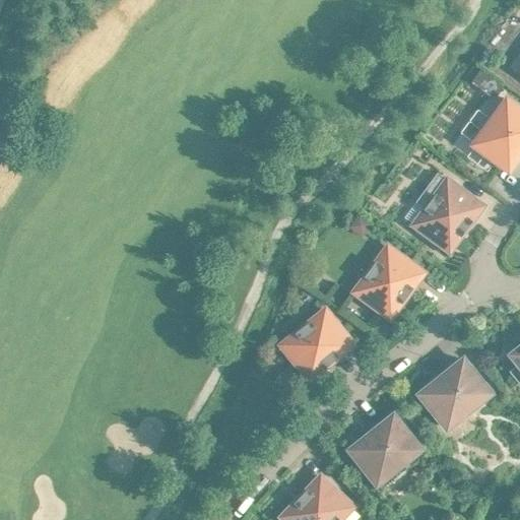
[(519,106),(501,92),(463,143),(508,176),(519,159),(519,106)]
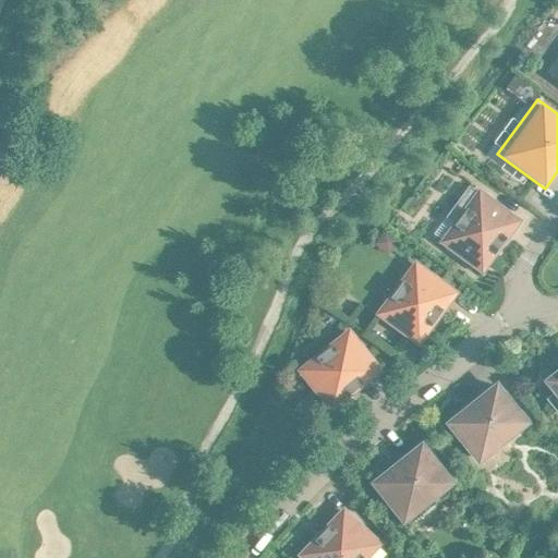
[(477,187),(475,191),(469,185),(445,217),(452,222),(437,242),(482,275),(522,220),(477,187)]
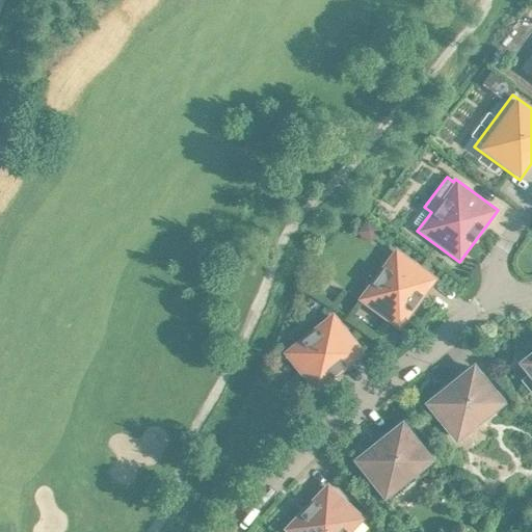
[(378,267),(380,268),(356,299),(398,330),(436,278),(395,247),(391,255),(389,253),(378,267)]
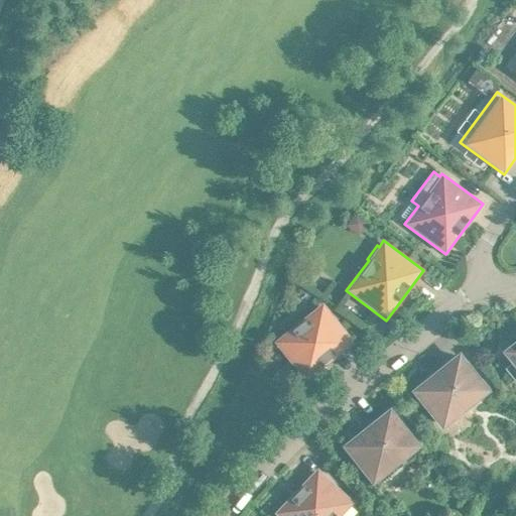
[(354,342),(323,303),(273,343),(304,381),(354,343),(354,342)]
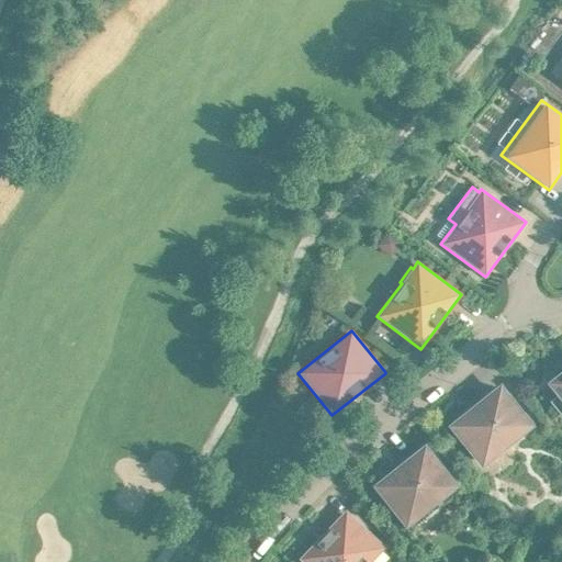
[(414,366),(422,356),(411,347),(403,357),(414,366)]
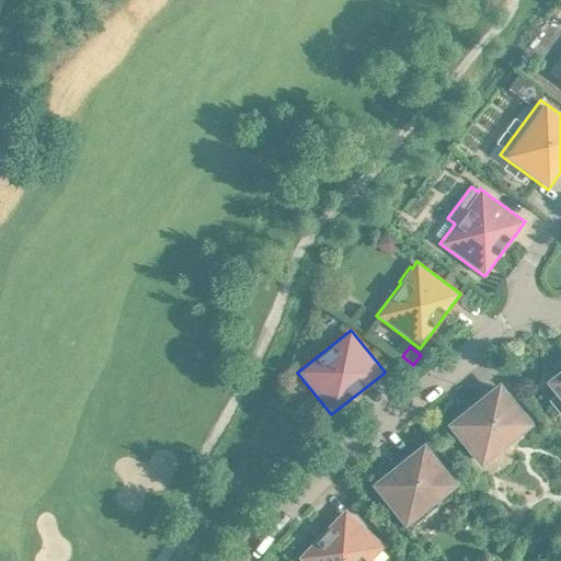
[(560,368),(545,382),(556,396),(549,401),(560,416),(560,368)]
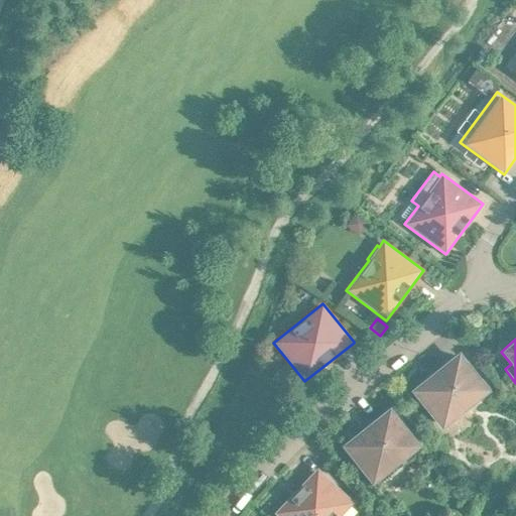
[(459,351),(410,391),(441,430),(491,391),(459,351)]
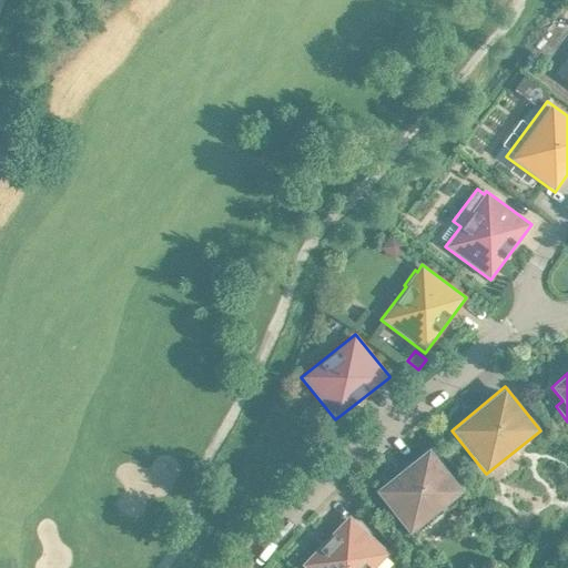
[(464,498),(460,495),(464,493),(429,447),(375,490),(409,536),(414,533),(416,536),(464,498)]
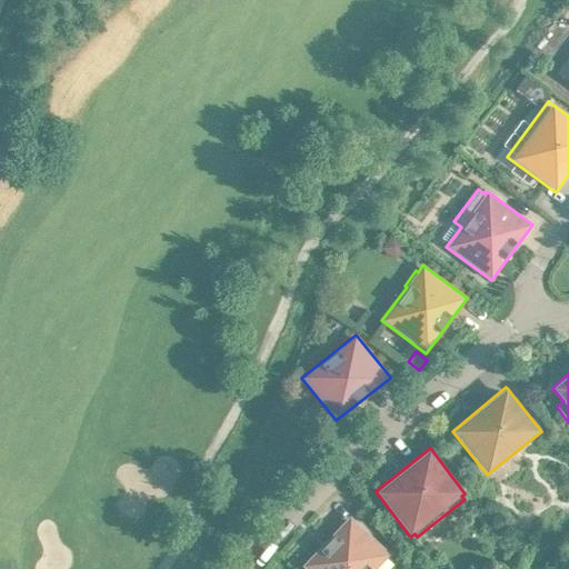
[(376,568),(390,555),(349,516),(301,566),(305,568),(376,568)]
